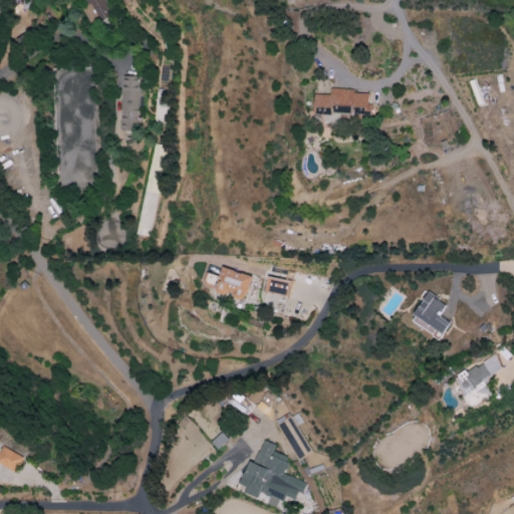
[(84,0),(87,5),(82,7),(92,26),(111,16),(103,0),(84,0)]
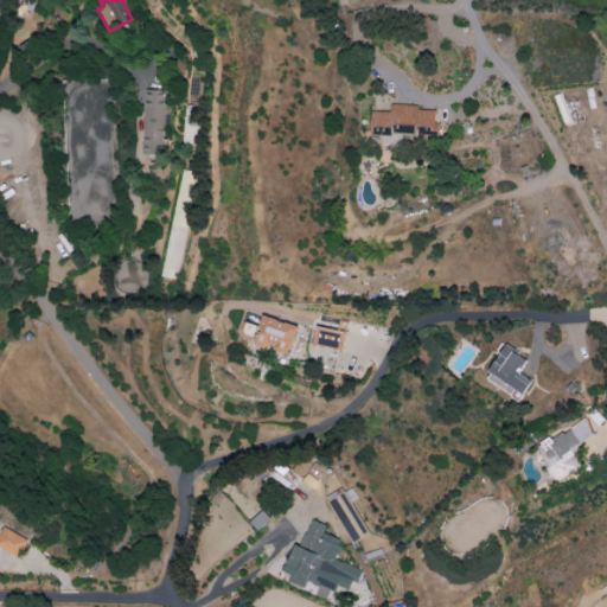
[(142,151),(163,152),(164,90),(144,89),(142,151)]
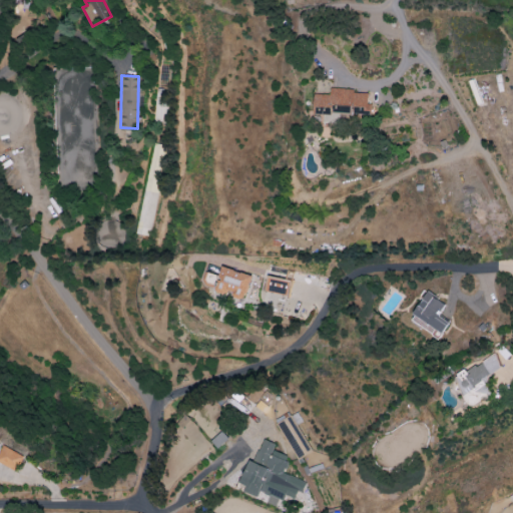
[(314,94),(313,114),(367,115),(368,91),(330,90),(330,94),(314,94)]
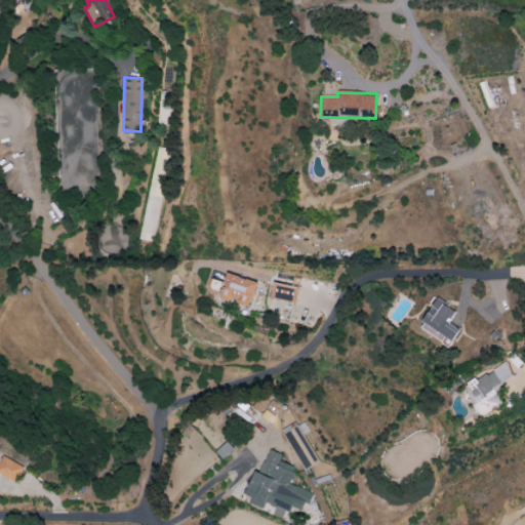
[(154,242),(170,149),(156,147),(140,240),(154,242)]
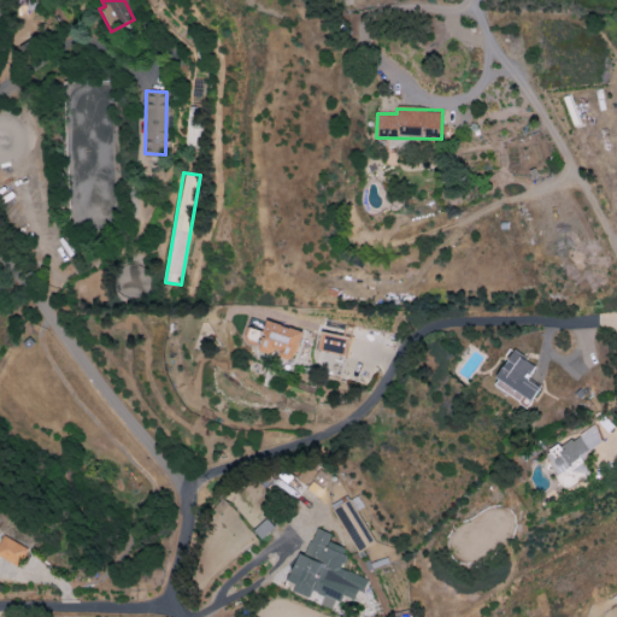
[(251,328),(246,344),(281,354),(281,357),(293,360),(303,331),(266,321),(263,331),(251,328)]
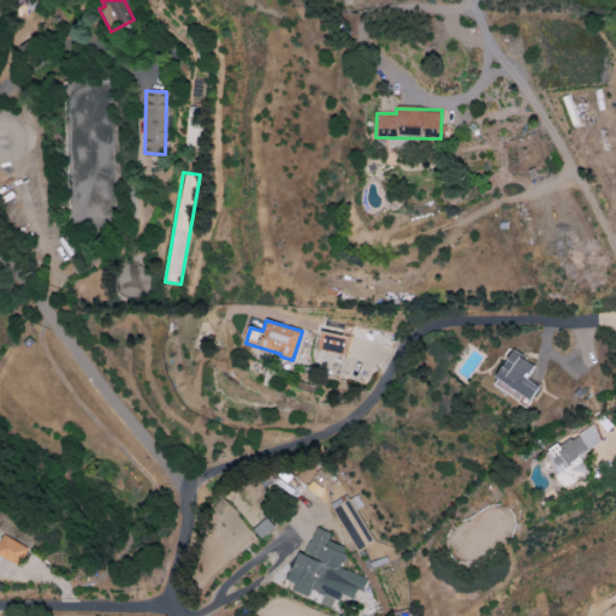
[(317,349),(345,356),(349,337),(321,331),(317,349)]
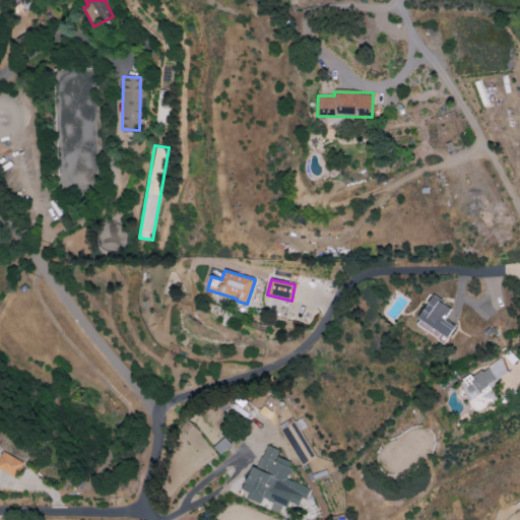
[(449,338),(456,327),(444,320),(452,308),(433,296),(415,324),(442,340),(444,336),(449,338)]
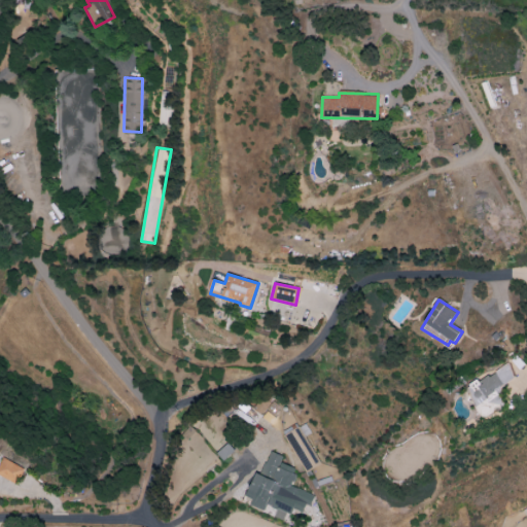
[(272,403),(265,396),(254,407),(261,414),(272,403)]
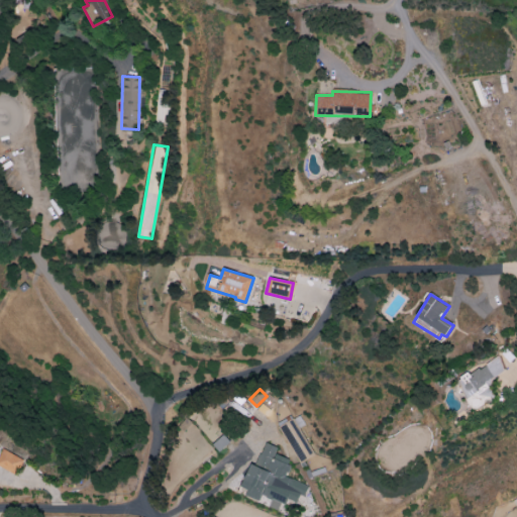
[(279,426),(299,462),(313,454),(292,418),(279,426)]
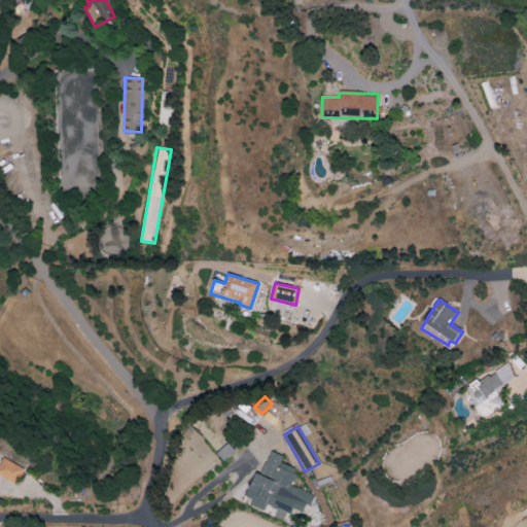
[(290,485),(297,469),(280,462),(283,456),(269,450),(248,497),(253,499),(251,504),(265,511),(268,505),(277,510),(274,516),(284,521),(290,507),(305,514),(313,495),(290,485)]
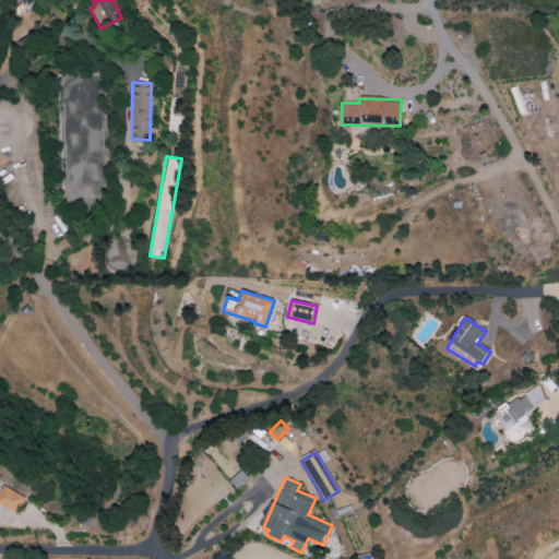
[(0,504),(21,513),(27,496),(2,486),(0,492),(0,504)]
